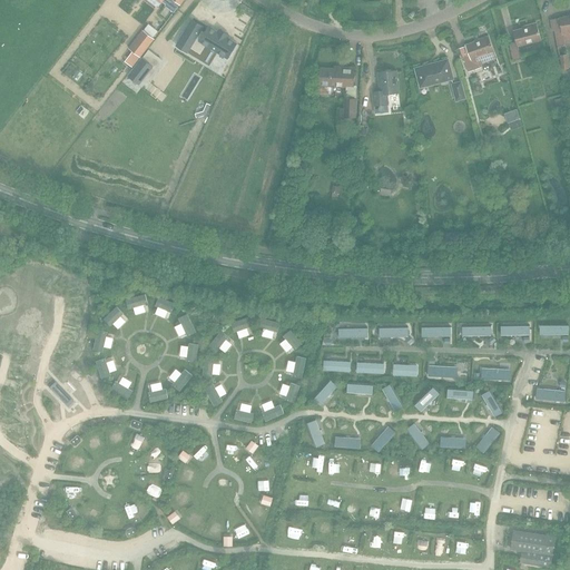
[(160,0),(165,2),(164,3),(173,10),(180,0),(160,0)]
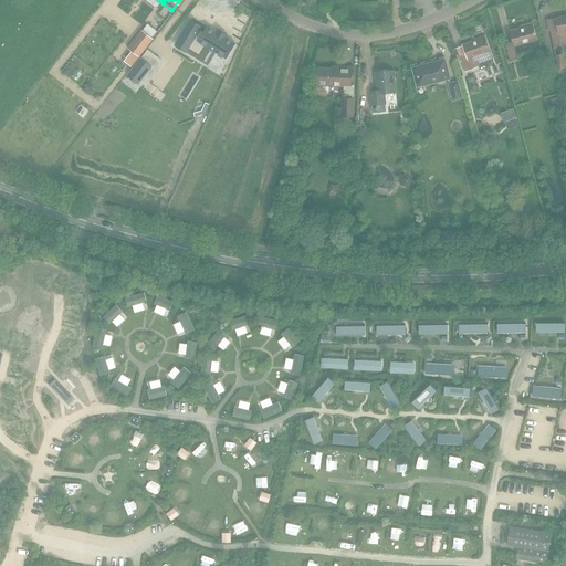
[(548,31),(551,30),(554,45),(565,43),(564,40),(565,39),(565,14),(565,16),(565,17),(555,18),(556,19),(547,20),(548,31)]
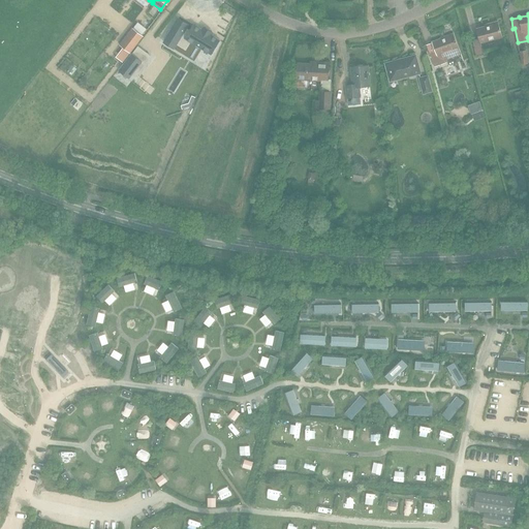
[(178,19),(164,40),(175,47),(176,44),(185,51),(190,42),(211,54),(219,40),(210,34),(211,33),(204,28),(203,30),(193,24),(190,30),(186,28),(188,25),(178,19)]
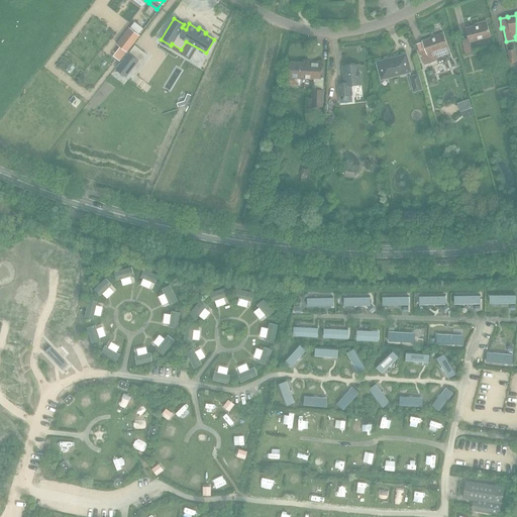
[(470,41),(491,36),(487,20),(478,23),(478,24),(466,27),(469,37),(462,38),(467,54),(473,53),(470,41)]
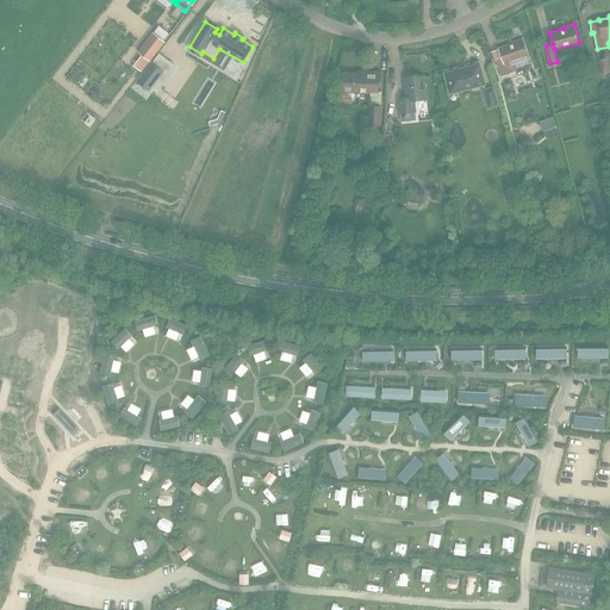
[(139,55),(147,61),(162,42),(150,32),(142,44),(145,47),(139,55)]
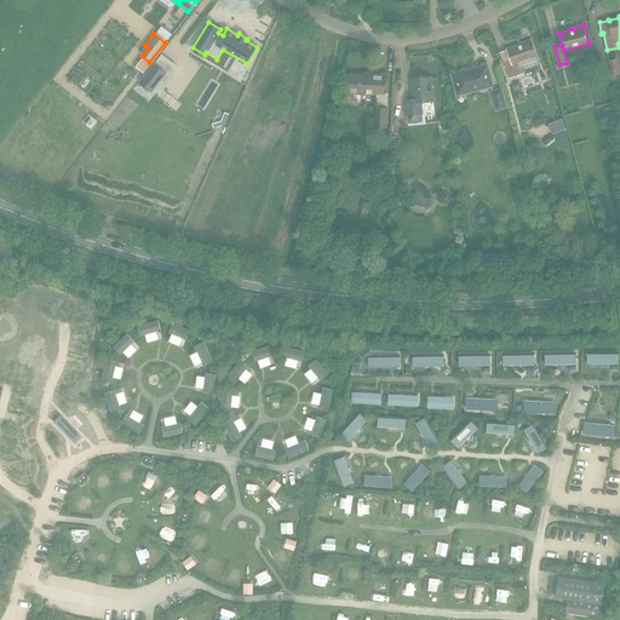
[(522,73),(522,69),(540,63),(532,39),(516,44),(516,45),(506,49),(510,58),(504,61),(510,78),(522,73)]
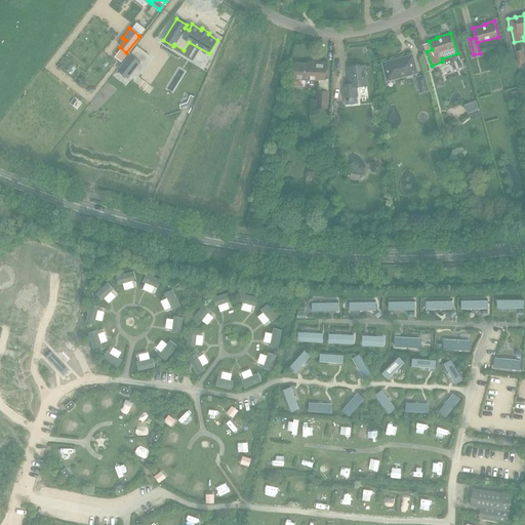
[(523,64),(521,50),(515,51),(517,65),(523,64)]
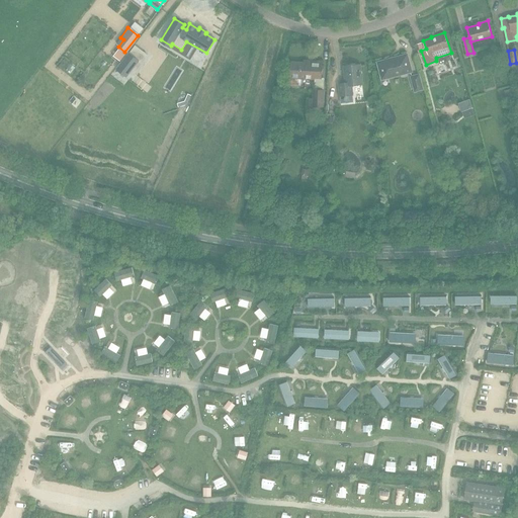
[(128,53),(116,69),(125,77),(139,61),(128,53)]
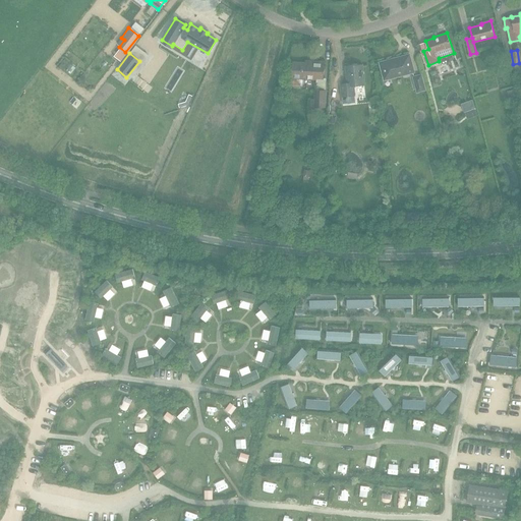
[(390,72),(391,76),(413,71),(409,55),(381,62),(384,74),(390,72)]
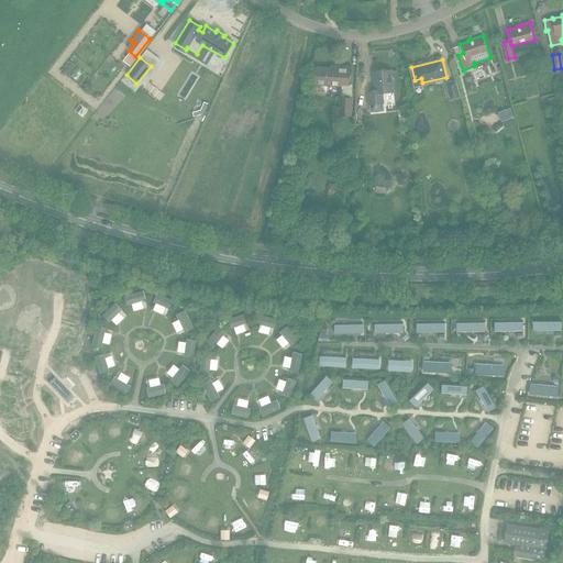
[(317,67),(316,85),(327,85),(327,83),(349,84),(350,67),(330,66),(330,68),(317,67)]
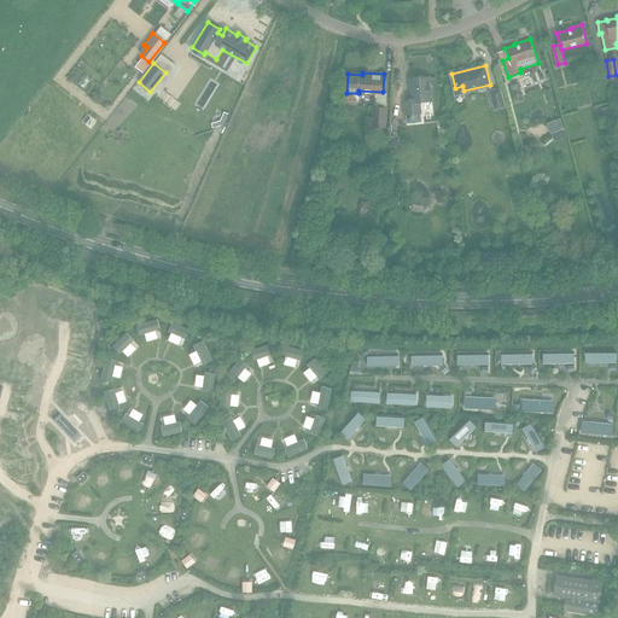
[(425,76),(410,77),(412,98),(403,99),(404,115),(420,112),(419,104),(421,100),(432,100),(430,77),(427,79),(425,76)]
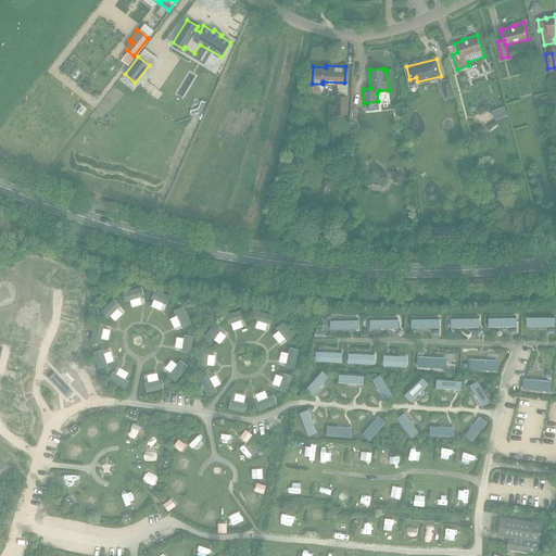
[(442,83),(445,97),(453,95),(449,80),(442,83)]
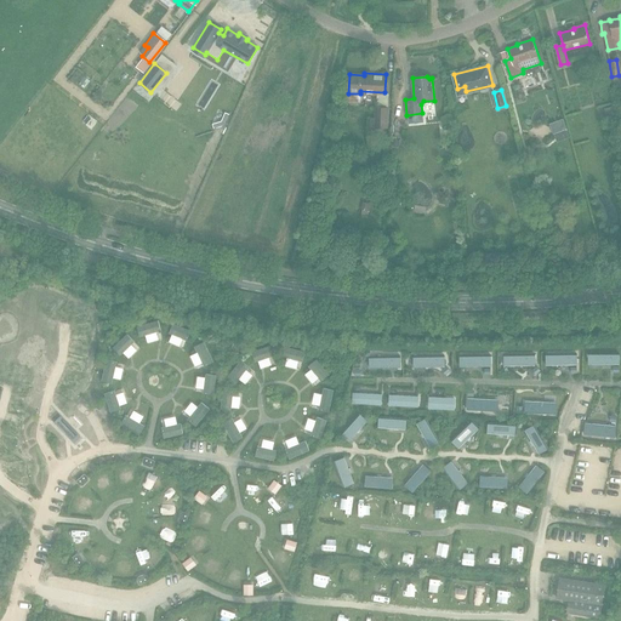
[(369,127),(387,129),(387,108),(387,103),(376,103),(376,107),(375,119),(369,118),(369,127)]
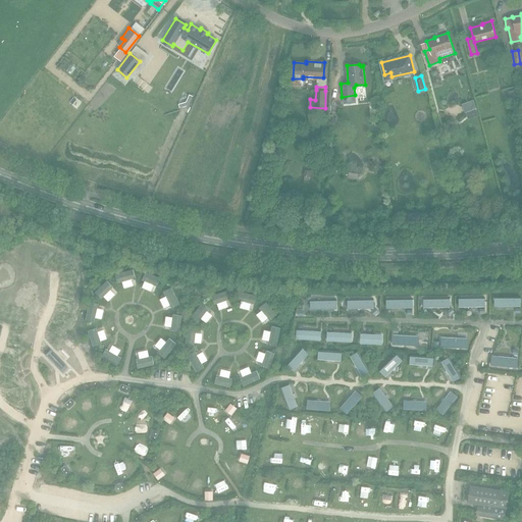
[(518,99),(516,90),(508,92),(510,101),(518,99)]
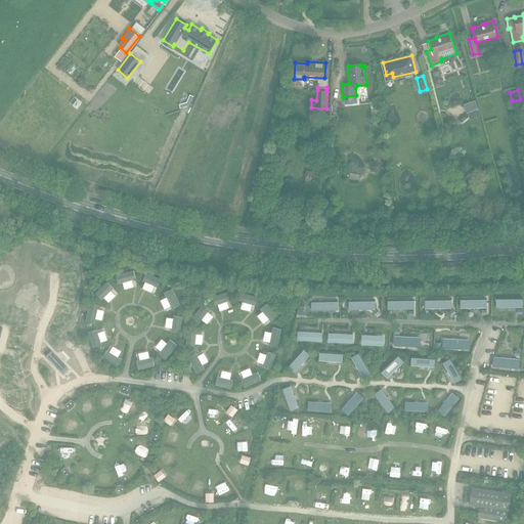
[(522,297),(495,298),(495,307),(522,307),(522,297)]
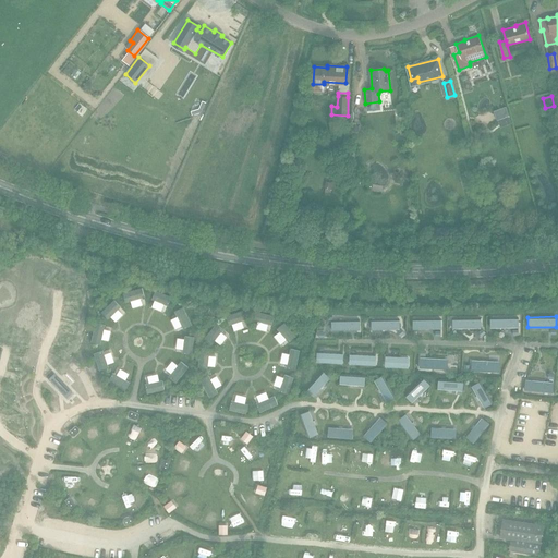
[(518,318),(489,319),(489,328),(518,328),(518,318)]
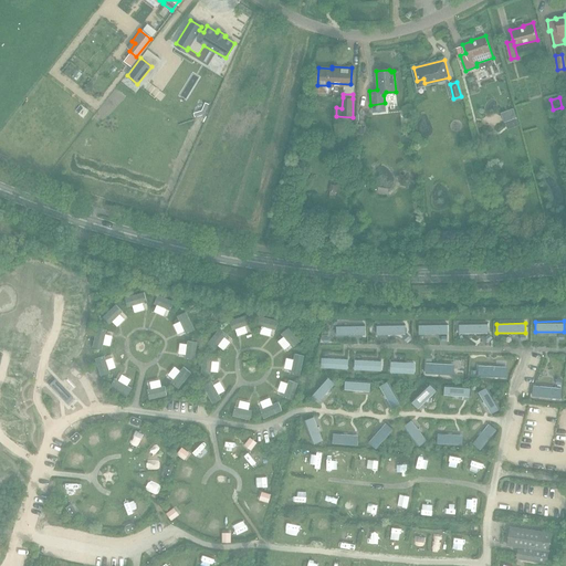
[(488,324),(458,324),(458,334),(488,333),(488,324)]
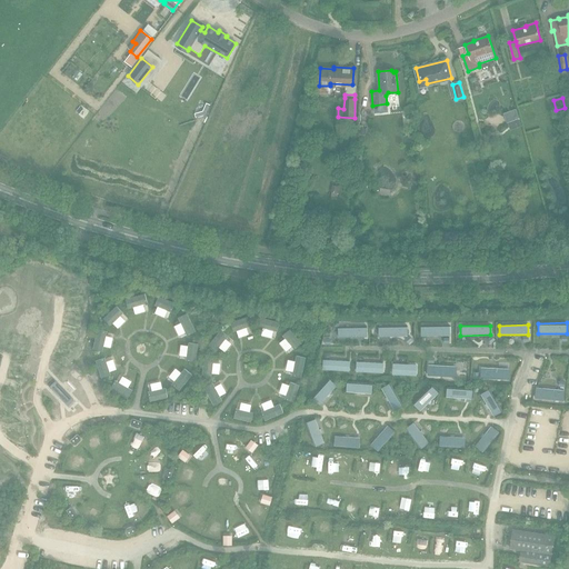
[(367,327),(337,328),(337,337),(367,337),(367,327)]
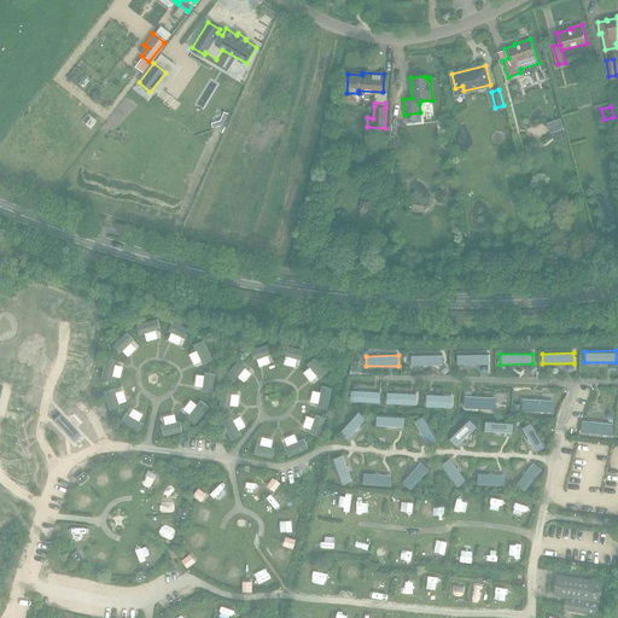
[(443,355),(410,355),(410,366),(443,366),(443,355)]
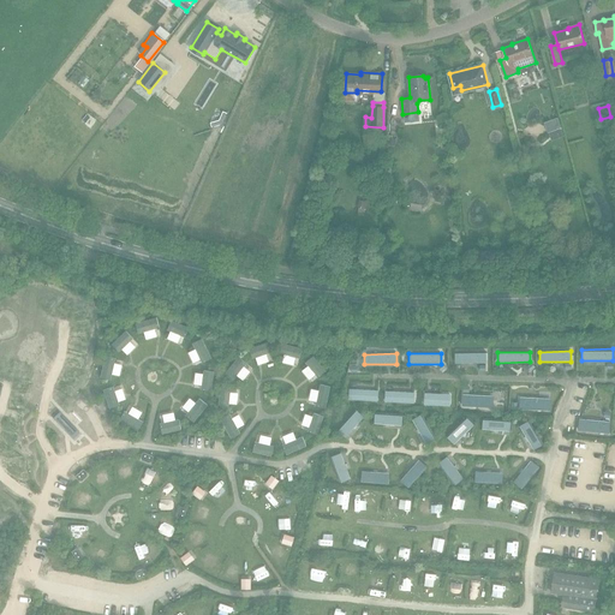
[(487,353),(454,353),(454,364),(487,363),(487,353)]
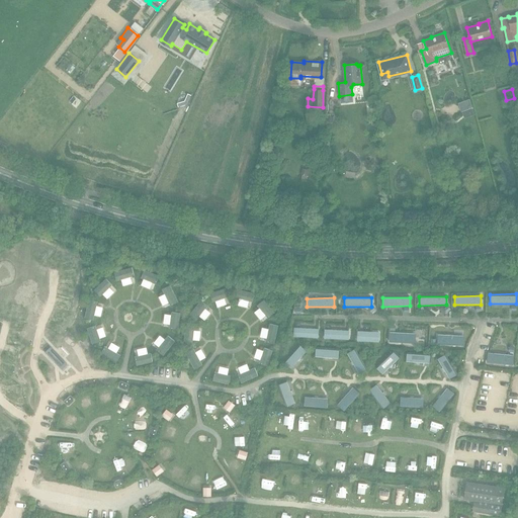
[(293,336),(318,338),(318,329),(293,327),(293,336)]
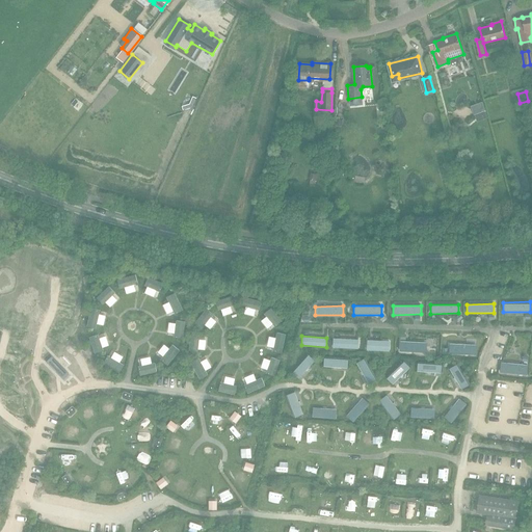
[(333,347),(357,348),(358,340),(334,338),(333,347)]
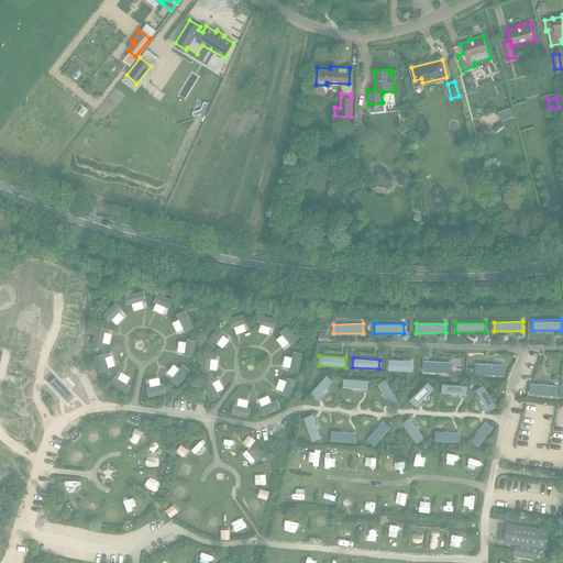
[(412,361),(388,360),(388,371),(411,372),(412,361)]
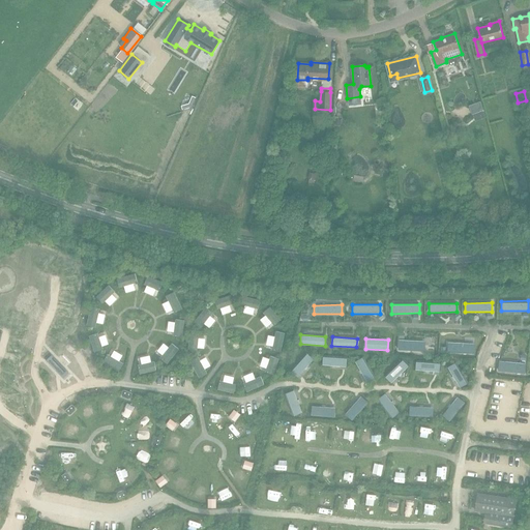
[(425,344),(407,342),(406,348),(424,350),(425,344)]
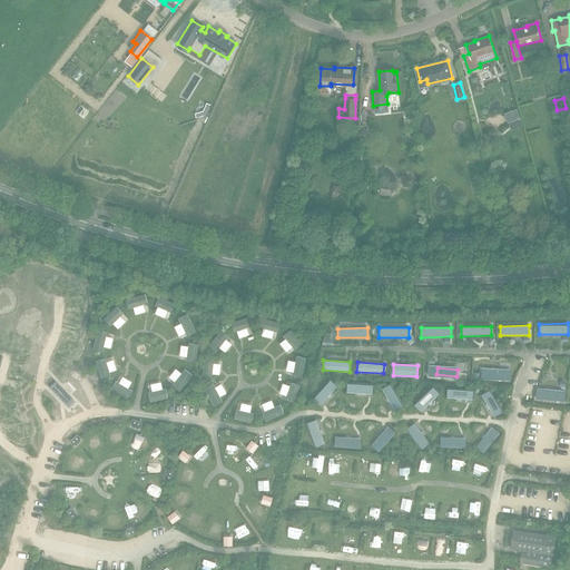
[(510,370),(481,367),(480,377),(510,379),(510,370)]
